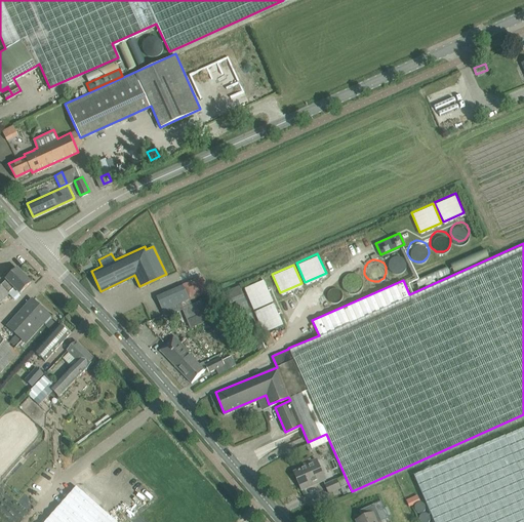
[(0,302),(7,295),(7,291),(13,296),(18,291),(23,287),(31,280),(17,267),(0,283),(0,302)]
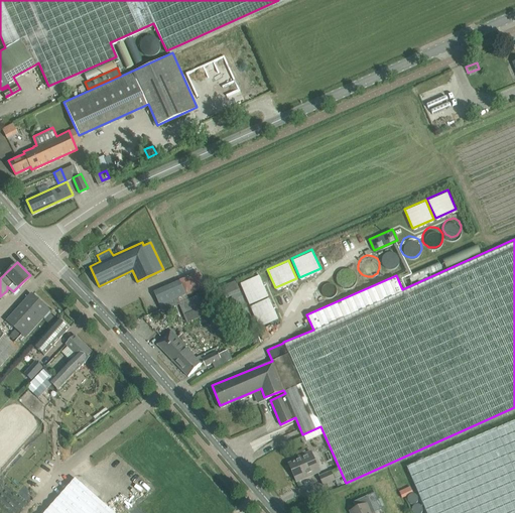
[(422,273),(439,268),(437,262),(420,268),(422,273)]
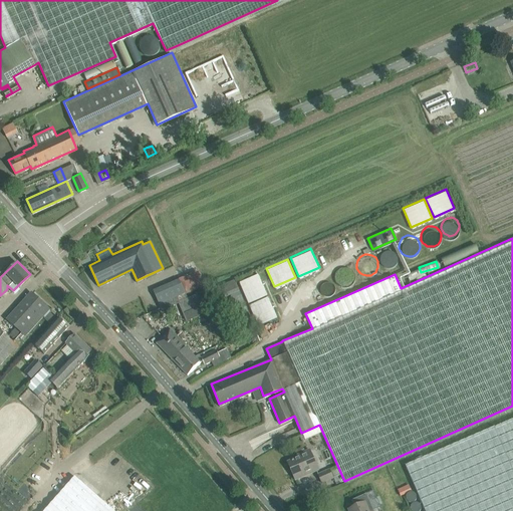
[(197,269),(151,286),(157,304),(185,294),(185,293),(204,286),(197,269)]
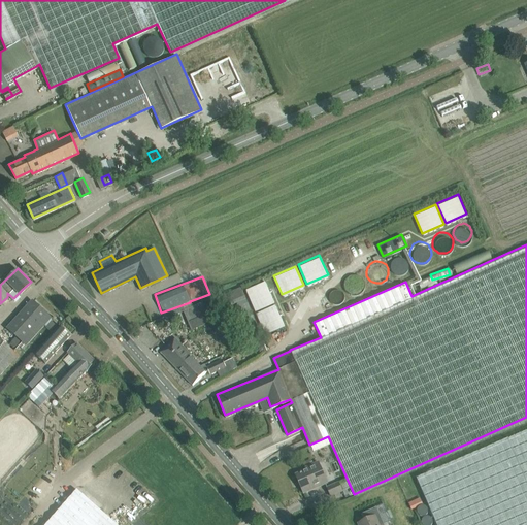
[(264,280),(244,288),(255,308),(273,300),(264,280)]
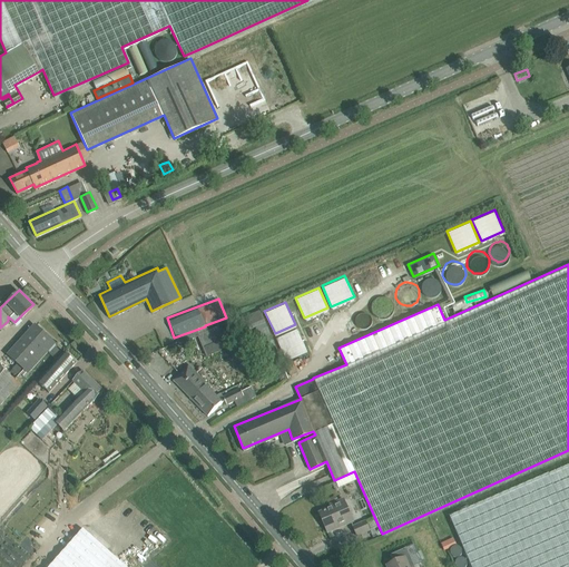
[(239,316),(244,326),(254,323),(260,338),(254,340),(258,350),(273,343),(258,309),(239,316)]
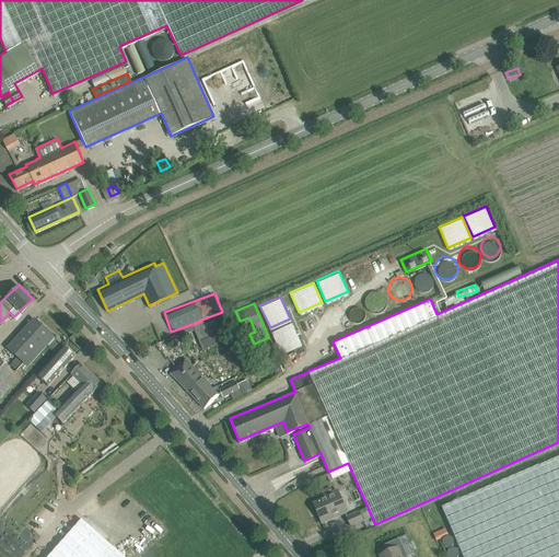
[(26,364),(54,335),(33,316),(7,346),(22,360),(26,364)]
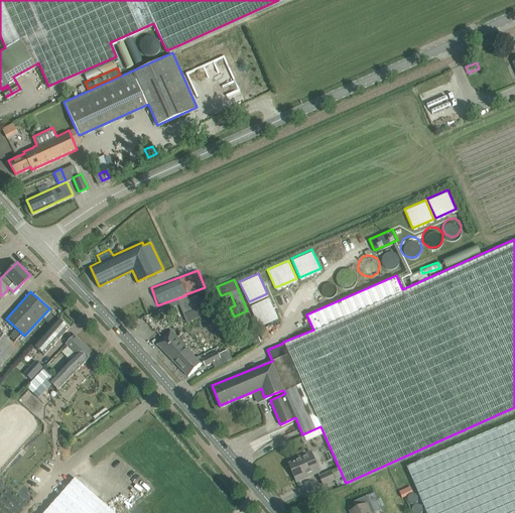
[(187,297),(178,301),(183,312),(202,305),(197,293),(187,297)]
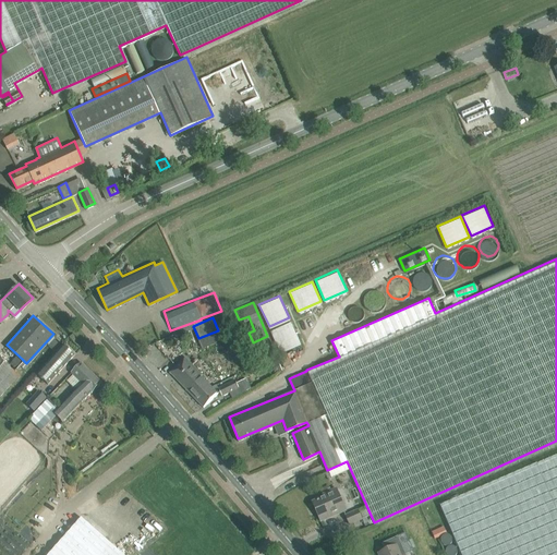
[(290,320),(269,328),(279,351),(300,342),(290,320)]
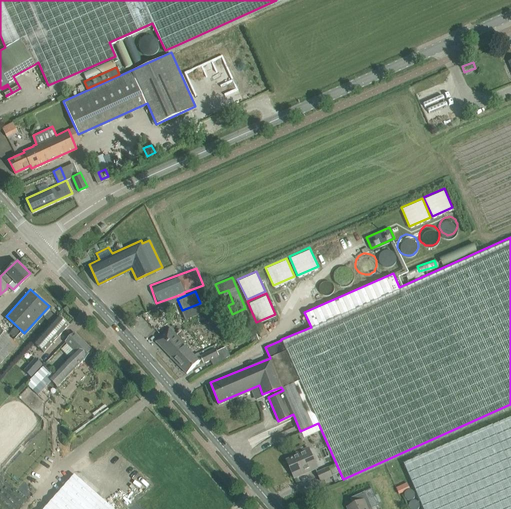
[(43,351),(68,323),(58,314),(33,341),(43,351)]
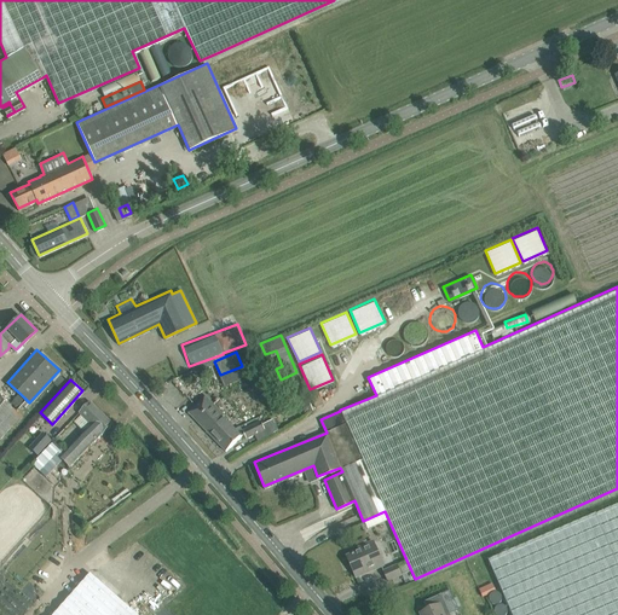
[(317,390),(310,393),(315,406),(323,402),(317,390)]
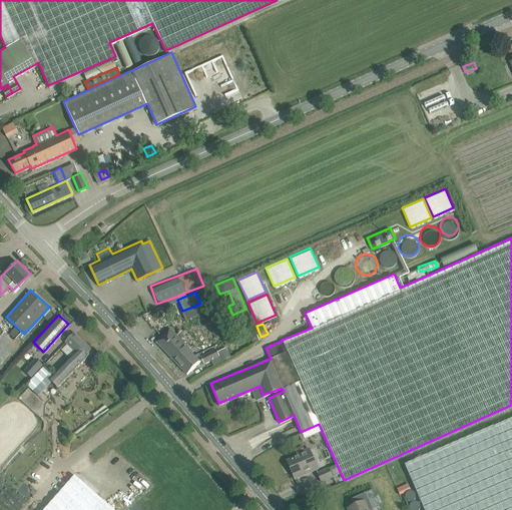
[(199,360),(193,354),(168,327),(155,340),(186,373),(199,360)]
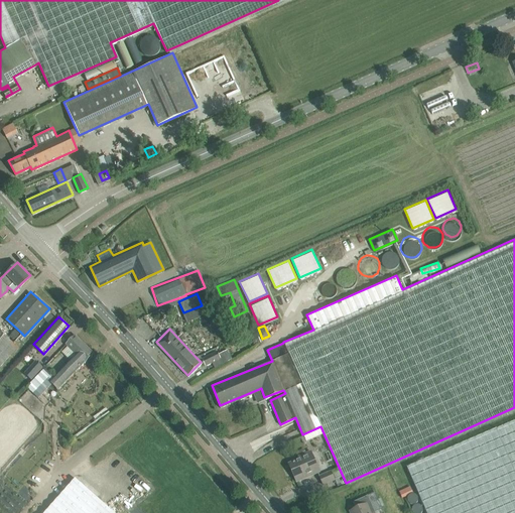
[(0,363),(16,346),(0,331),(0,363)]
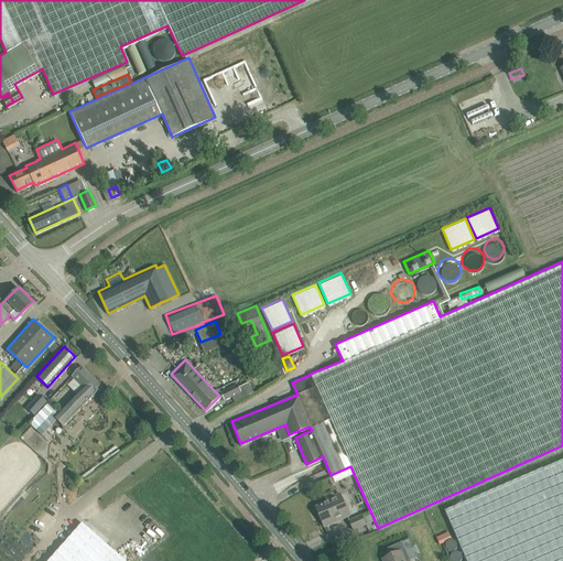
[(62,424),(94,392),(101,385),(82,364),(71,375),(83,386),(57,411),(49,401),(29,421),(41,434),(56,419),(62,424)]
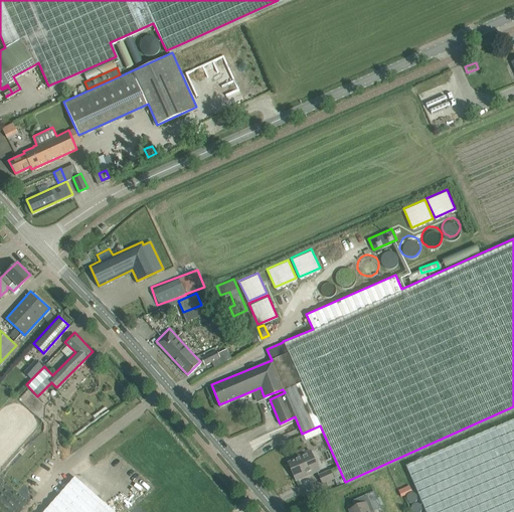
[(257,332),(249,335),(252,341),(260,339),(257,332)]
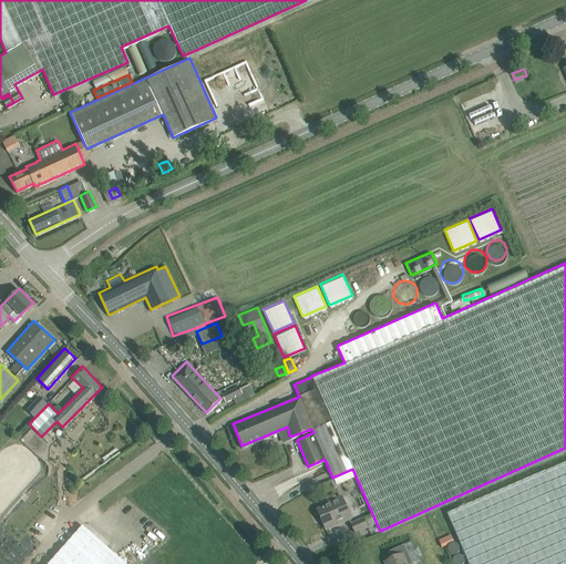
[(249,382),(238,388),(237,386),(220,393),(224,400),(232,396),(235,403),(255,392),(249,382)]
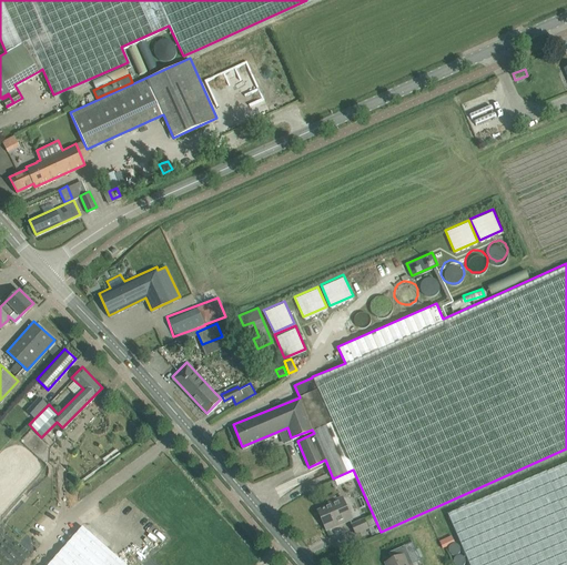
[(47,402),(39,395),(26,410),(33,416),(47,402)]
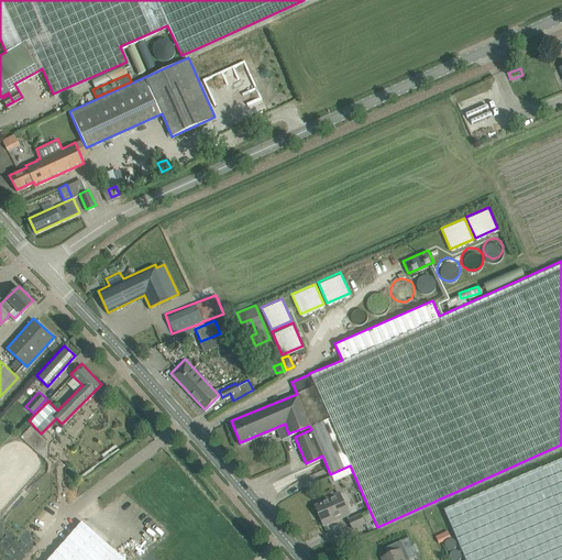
[(561,559),(561,456),(443,508),(465,559),(561,559)]
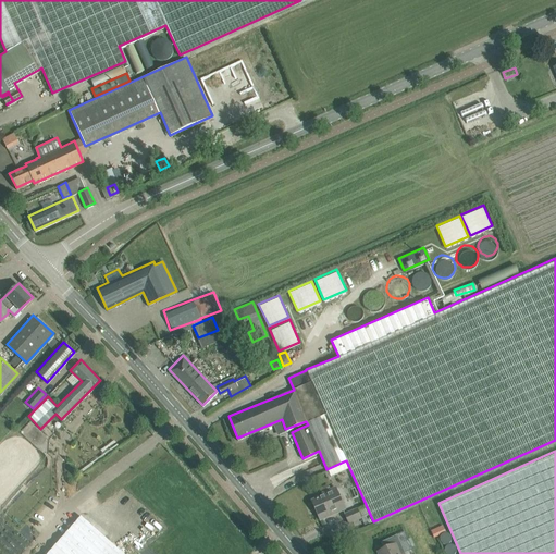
[(344,507),(335,485),(322,491),(323,493),(311,499),(319,518),(344,507)]
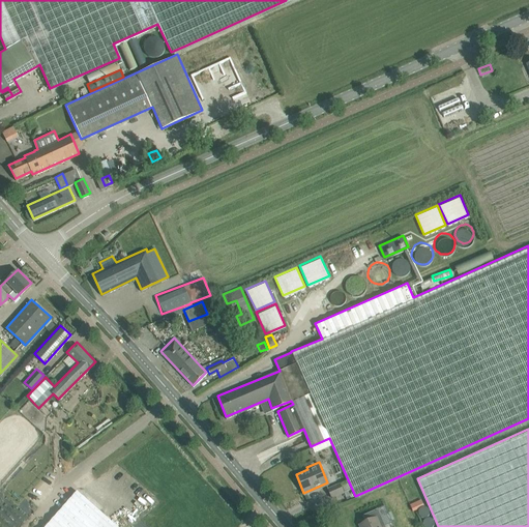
[(343,491),(339,481),(327,487),(331,496),(343,491)]
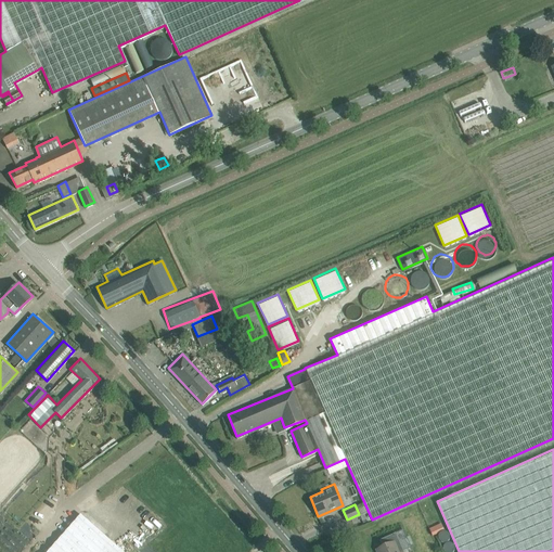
[(125,551),(80,512),(44,551),(125,551)]
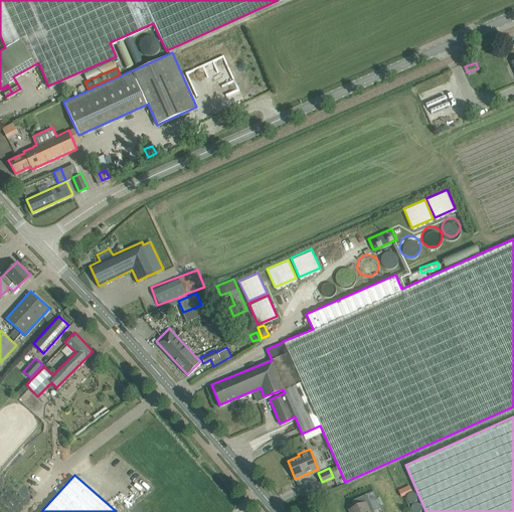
[(370,511),(374,510),(366,492),(351,499),(354,505),(348,508),(349,511),(370,511)]
